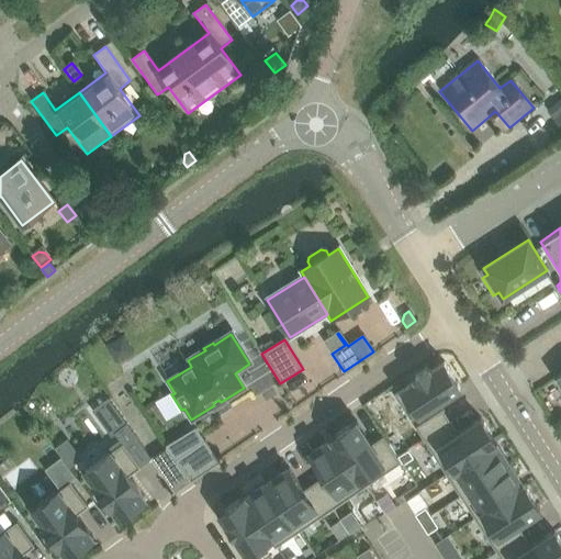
[(427,368),(414,377),(416,381),(394,395),(410,421),(459,388),(444,364),(429,372),(427,368)]
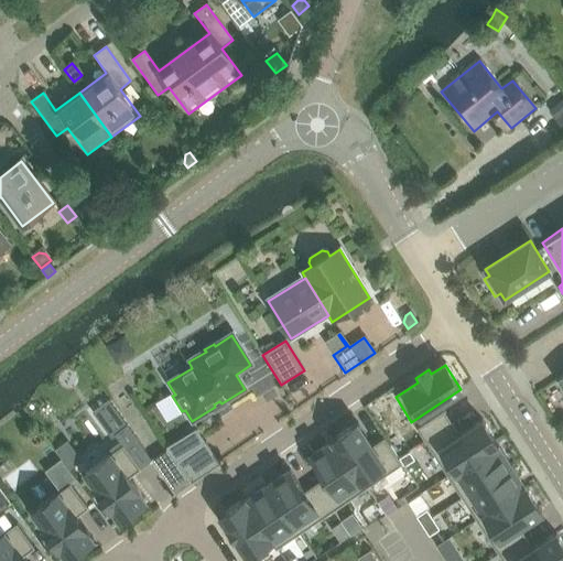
[(417,430),(425,443),(452,425),(443,412),(417,430)]
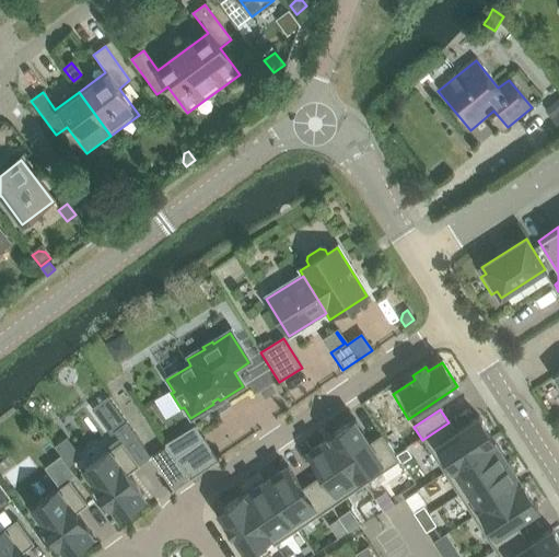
[(422,440),(444,474),(493,441),(478,418),(455,433),(449,422),(422,440)]
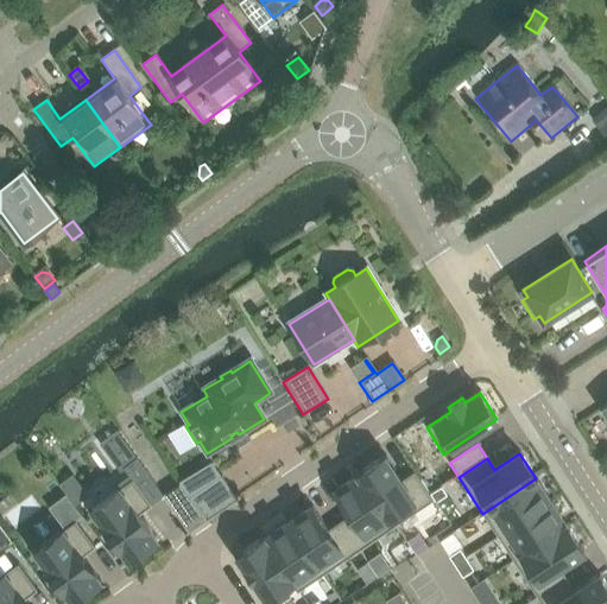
[(384,457),(359,474),(396,527),(432,501),(429,496),(413,472),(400,482),(384,457)]
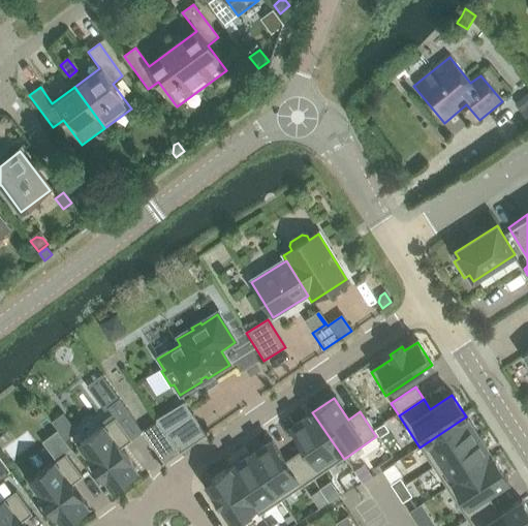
[(312,481),(344,459),(312,412),(311,413),(312,414),(291,428),(305,449),(296,456),(312,481)]
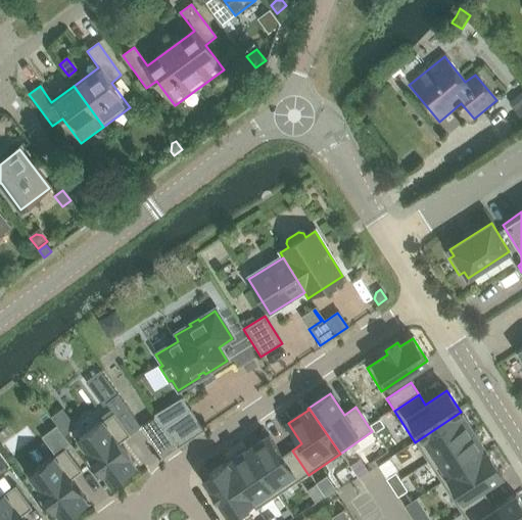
[(50,419),(63,437),(75,429),(61,411),(50,419)]
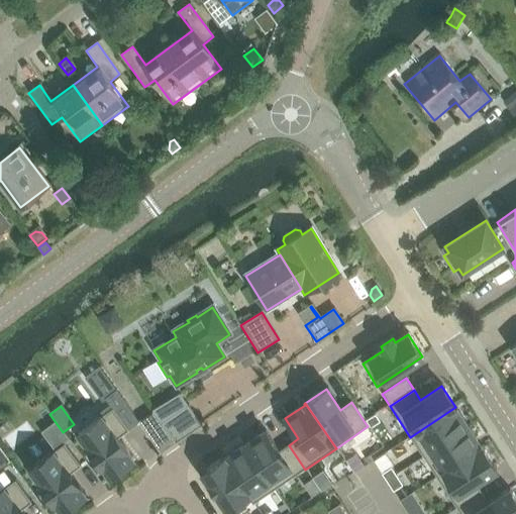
[(201,426),(188,406),(161,424),(175,444),(201,426)]
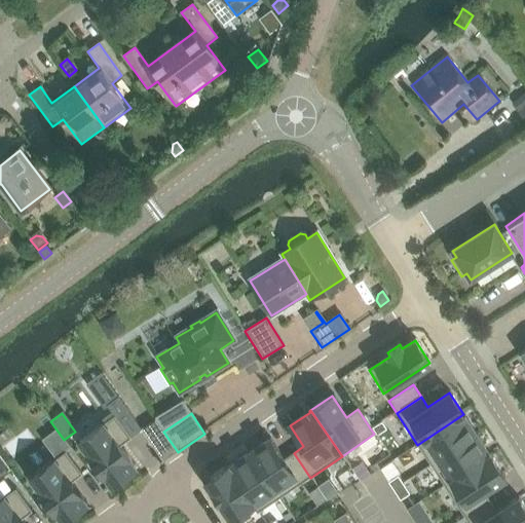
[(463,414),(417,445),(430,465),(476,436),(463,416),(464,415),(463,414)]
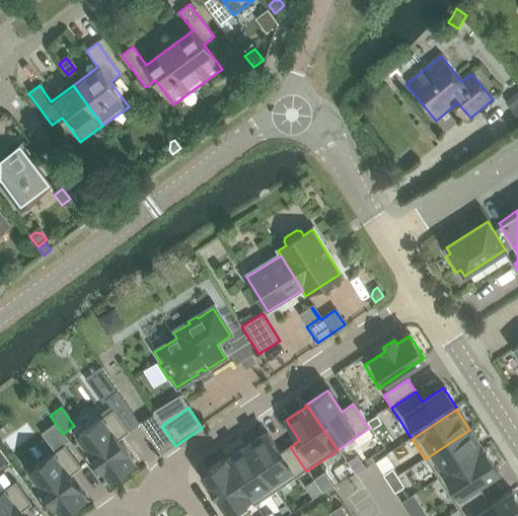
[(129,433),(113,411),(78,436),(111,480),(134,462),(118,441),(129,433)]
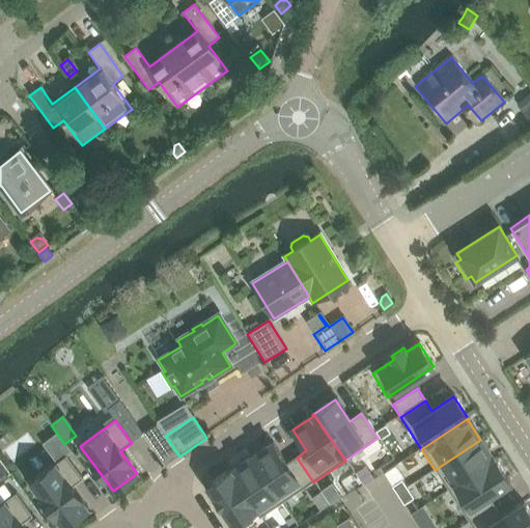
[(385,426),(375,433),(380,441),(390,435),(385,426)]
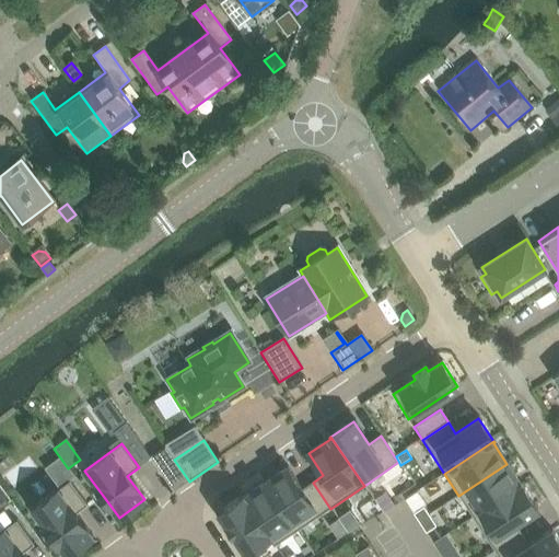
[(507,464),(458,496),(473,518),(522,486),(522,485),(521,485),(507,464)]
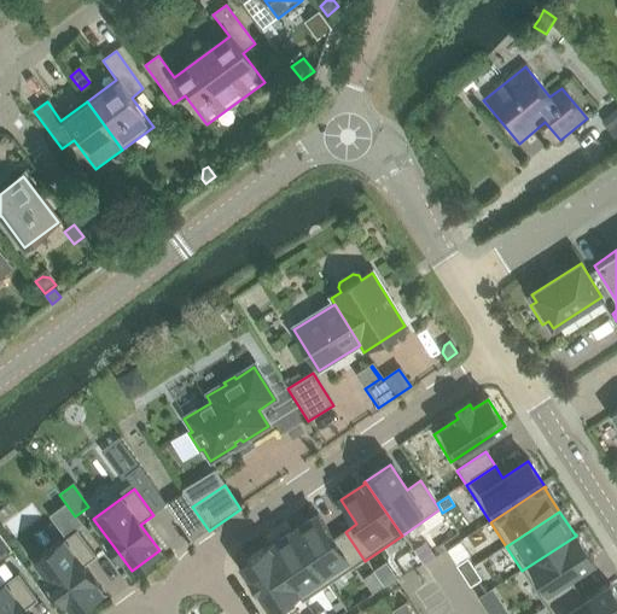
[(327,585),(365,561),(345,532),(333,539),(316,516),(291,533),(327,585)]
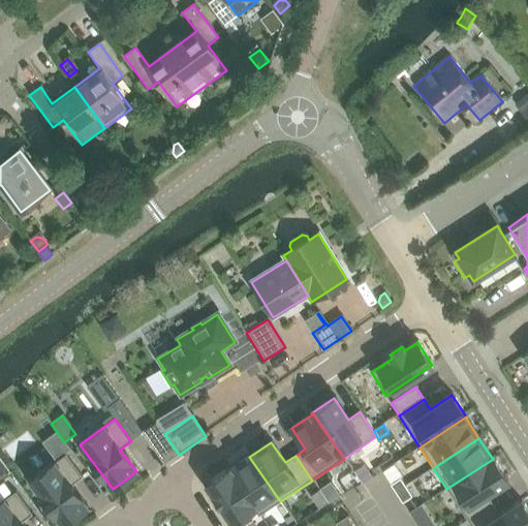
[(65,455),(30,481),(63,525),(87,507),(71,486),(82,477),(65,455)]
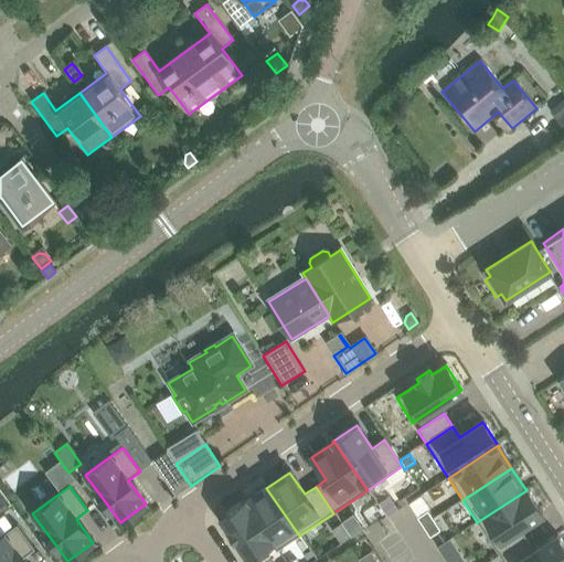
[(277,551),(299,536),(266,488),(246,501),(245,501),(244,501),(277,551)]
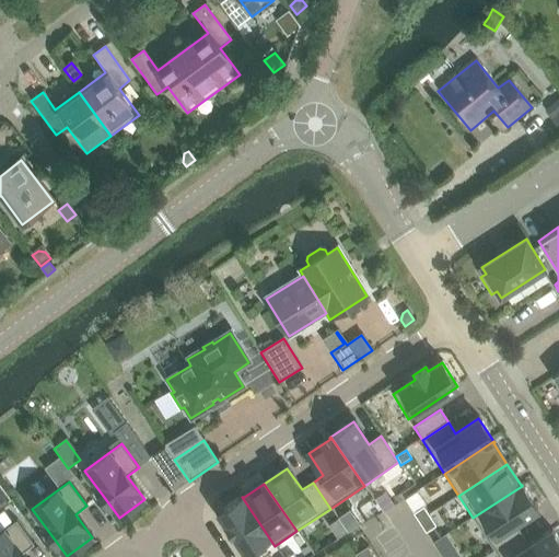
[(522,486),(473,518),(495,552),(522,535),(514,523),(537,509),(522,486)]
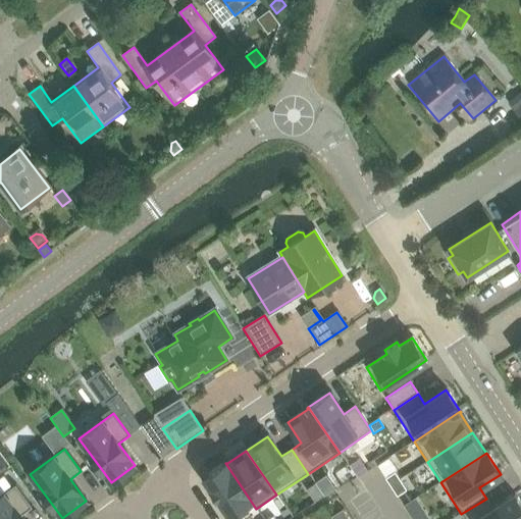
[(255,510),(256,509),(225,463),(204,477),(231,518),(233,518),(252,506),(255,510)]
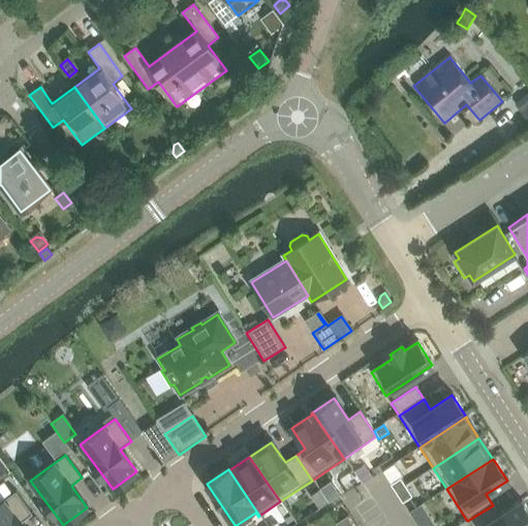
[(390,486),(395,493),(404,487),(400,480),(390,486)]
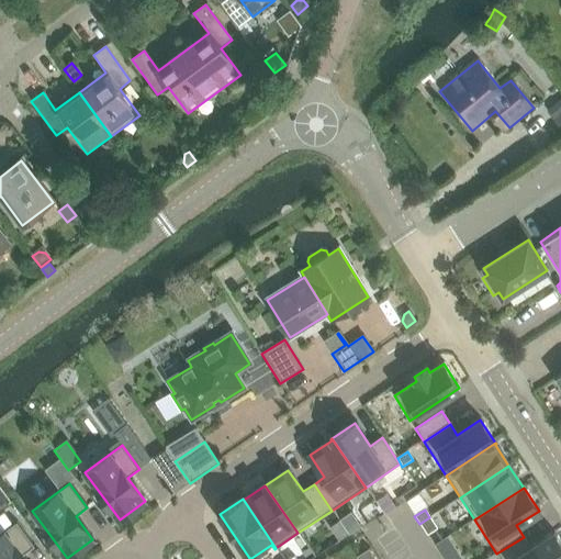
[(437,528),(429,517),(419,524),(427,536),(437,528)]
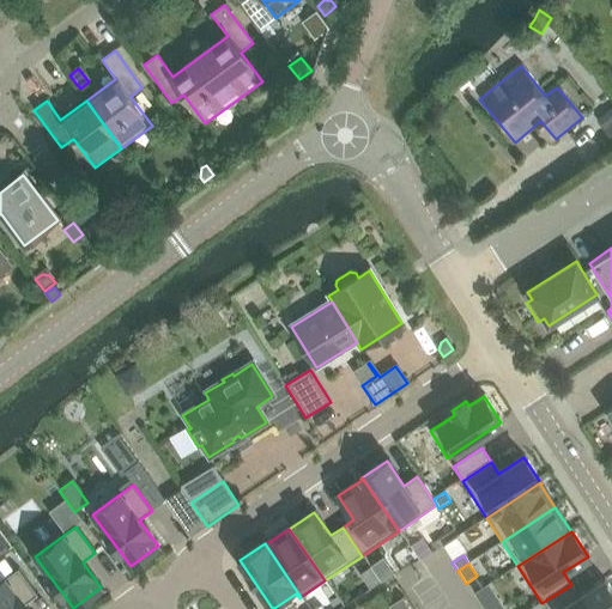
[(37,596),(18,570),(0,582),(0,608),(26,608),(24,606),(37,596)]
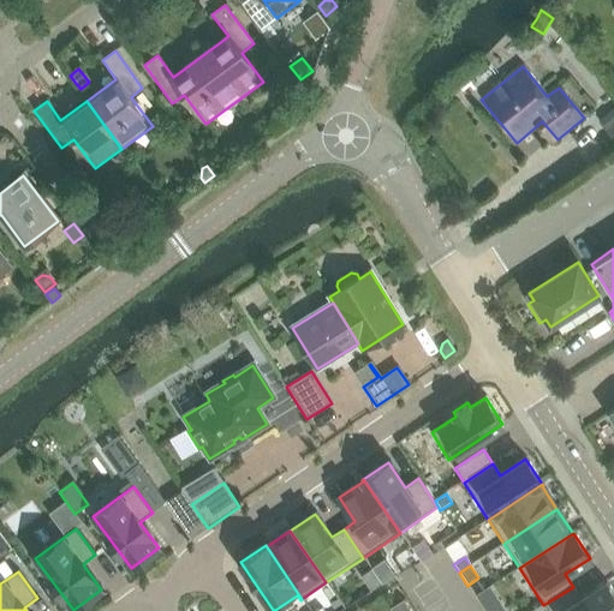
[(573,587),(543,605),(547,610),(613,610),(613,594),(606,582),(580,598),(573,587)]
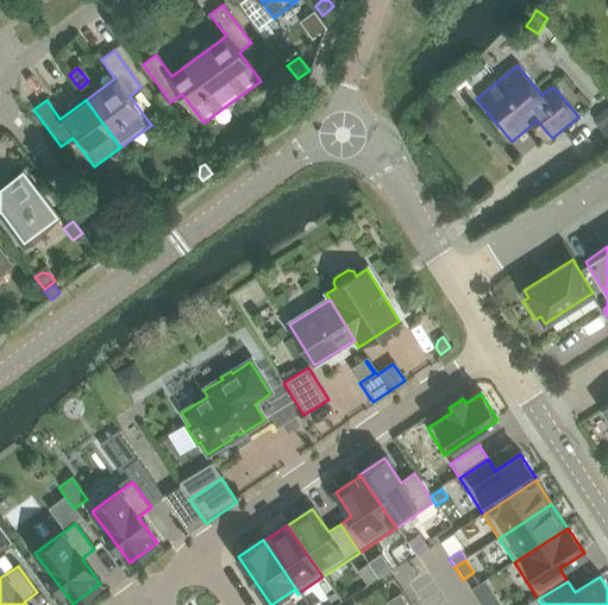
[(484,584),(472,591),(478,602),(490,593),(484,584)]
